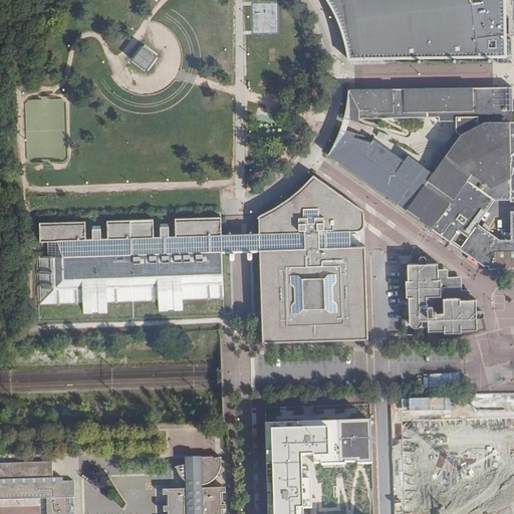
[(327,0),(329,2),(333,10),(340,25),(341,28),(343,36),(345,43),(347,50),(348,60),(351,60),(507,58),(506,46),(506,35),(506,17),(505,0),(327,0)]
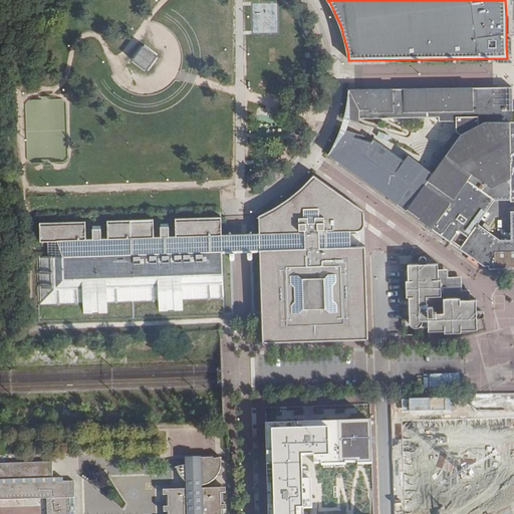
[(511,35),(513,35),(513,0),(505,0),(506,17),(509,18),(509,35),(511,35)]
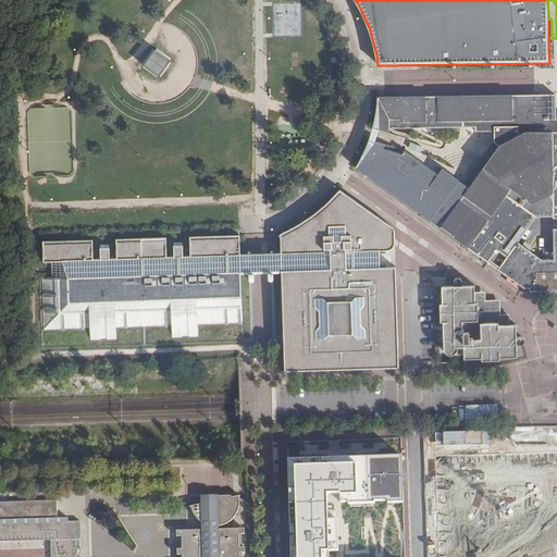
[(273,38),(301,37),(300,2),(280,3),(281,31),(273,31),(273,38)]
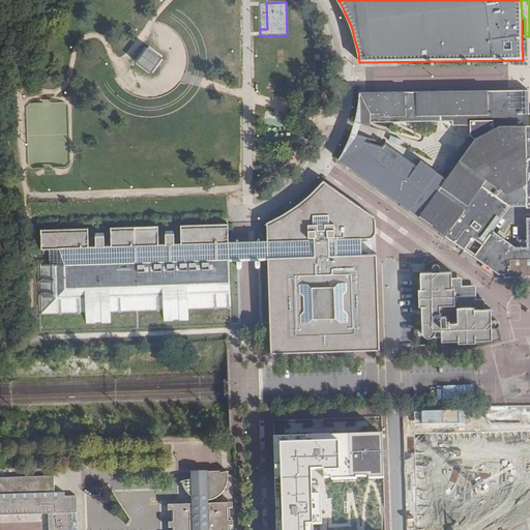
[(152,75),(164,57),(146,47),(135,64),(152,75)]
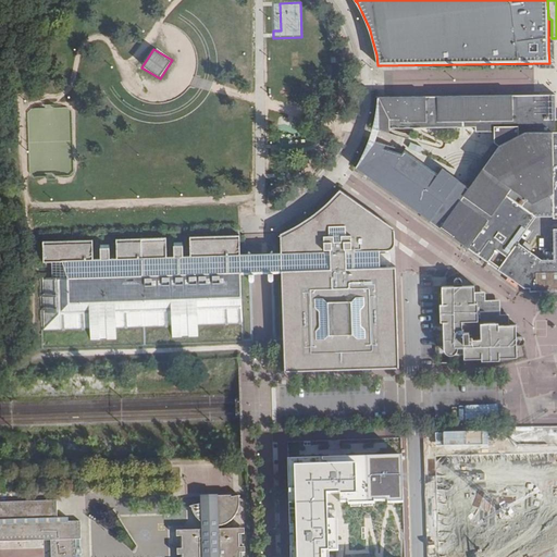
[(471,172),(536,218),(553,218),(553,220),(556,219),(556,118),(555,116),(556,106),(556,94),(378,98),(379,130),(390,133),(390,131),(462,130),(475,130),(475,133),(494,132),(494,144),(471,172)]
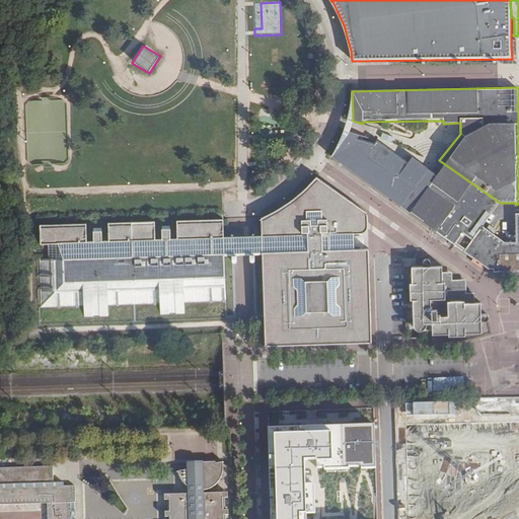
[(349,132),(331,156),(405,209),(464,251),(482,227),(500,203),(439,160),(432,170),(414,157),(410,162),(378,140),(375,144),(357,138),(359,135),(349,132)]
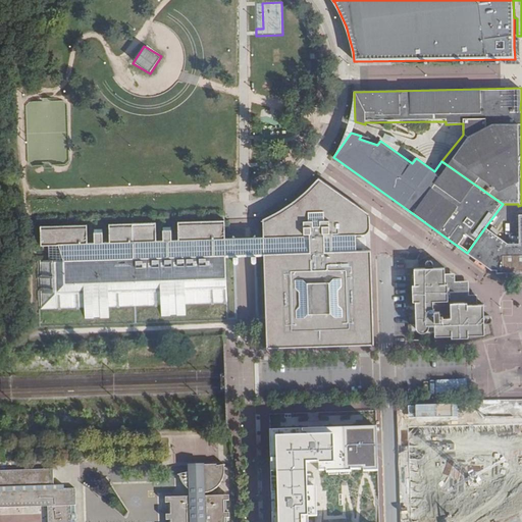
[(264,253),(267,318),(267,348),(373,344),(371,266),(370,248),(355,249),(355,246),(355,237),(355,233),(367,233),(370,231),(370,223),(368,220),(367,216),(365,212),(363,209),(318,177),(315,181),(309,188),(302,194),(296,199),(292,202),(288,205),(283,207),(279,210),(277,212),(272,214),(270,215),(266,217),(263,218),(263,237),(254,238),(255,253),(253,253),(253,259),(253,260),(254,260),(255,260),(257,259),(257,258),(257,253),(264,253)]
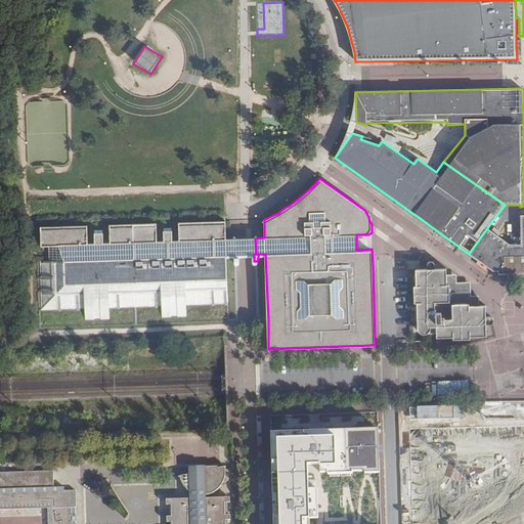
[(510,245),(486,229),(469,254),(493,271),(496,271),(499,271),(499,274),(523,273),(523,216),(520,217),(521,245),(510,245)]
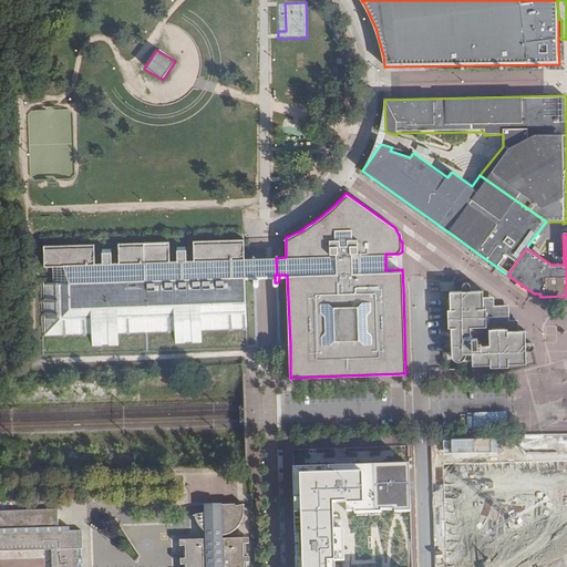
[(145,350),(243,348),(248,347),(245,276),(254,276),(254,281),(255,284),(257,284),(258,282),(259,280),(259,275),(257,275),(256,258),(245,258),(244,238),(202,239),(203,259),(169,260),(168,240),(121,241),(121,261),(88,263),(86,243),(45,244),(49,353),(145,350)]
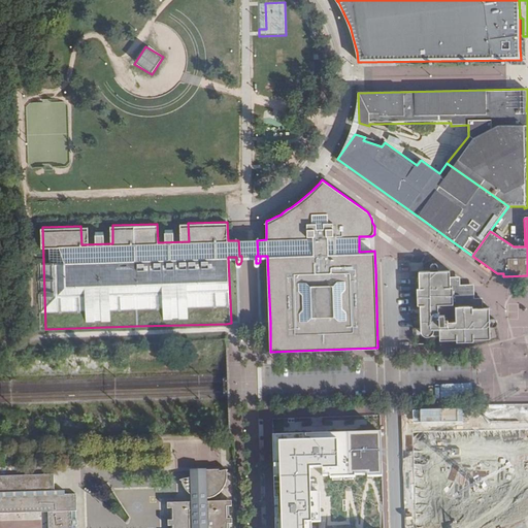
[(239,256),(241,256),(256,256),(258,256),(257,240),(238,240),(239,256)]
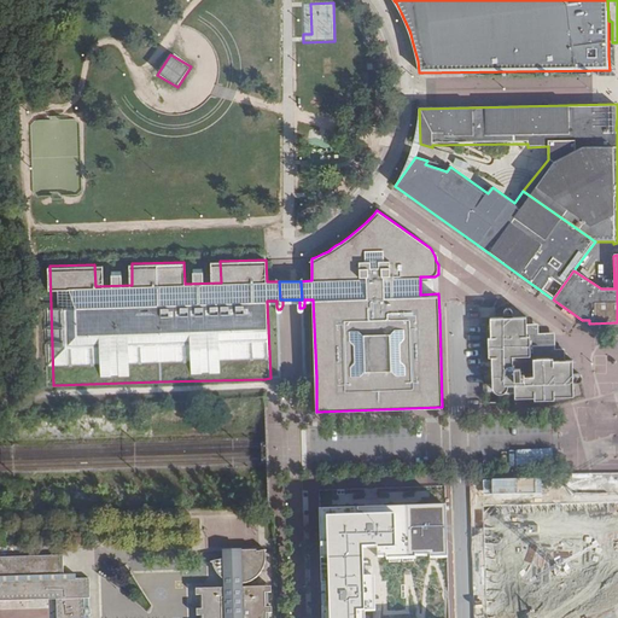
[(497,391),(501,396),(505,396),(509,392),(509,385),(518,385),(518,398),(535,398),(535,401),(554,401),(554,397),(571,396),(571,385),(573,385),(578,385),(581,383),(581,377),(572,377),(572,365),(565,365),(565,355),(554,355),(553,339),(538,339),(538,334),(538,330),(525,330),(525,322),(514,322),(514,316),(513,314),(508,313),(505,315),(505,322),(494,322),(494,342),(493,342),(493,343),(493,357),(497,357),(497,391)]
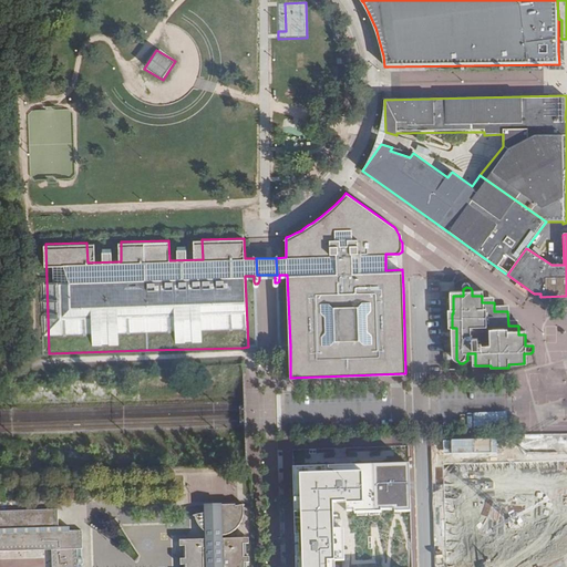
[(476,566),(477,566),(476,566),(519,566),(566,558),(566,463),(523,472),(519,450),(492,455),(497,482),(454,490),(457,481),(450,477),(453,492),(443,494),(451,536),(459,527),(456,514),(462,513),(466,534),(429,540),(455,552),(457,564),(454,566),(476,566)]
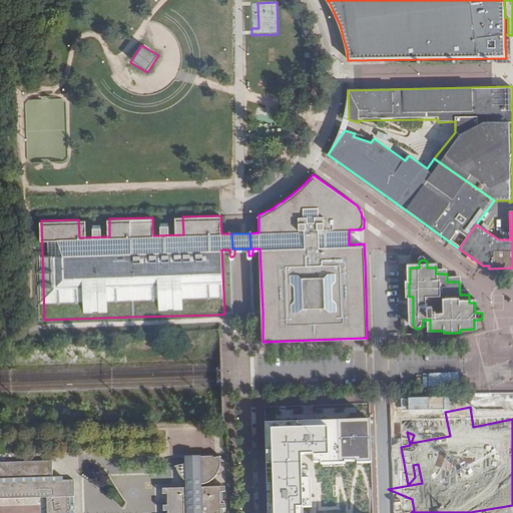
[(370,417),(265,421),(267,512),(303,512),(304,508),(313,507),(311,478),(302,478),(302,454),(313,453),(314,462),(372,462),(370,417)]
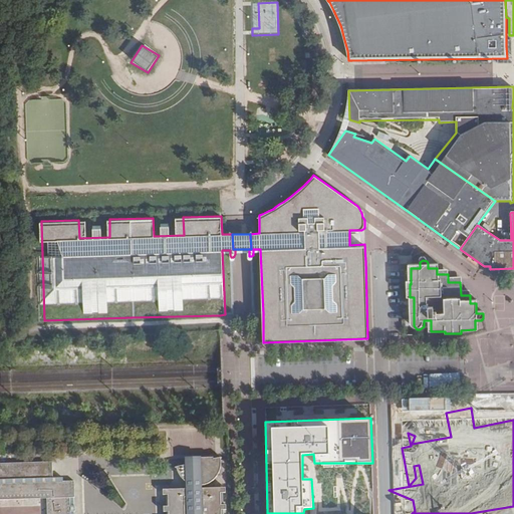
[(421,429),(397,436),(401,448),(424,442),(421,429)]
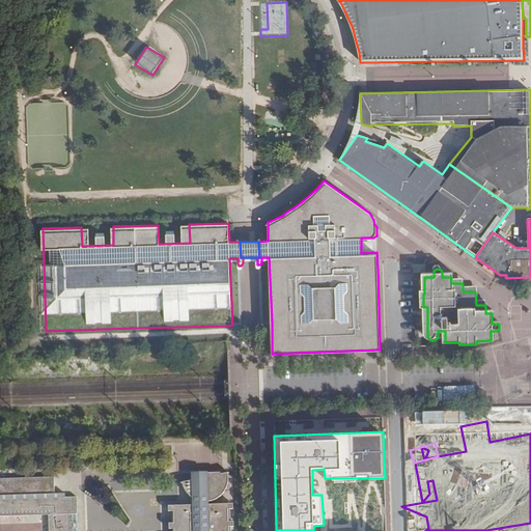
[(195,474),(195,482),(221,476),(221,474),(195,474)]
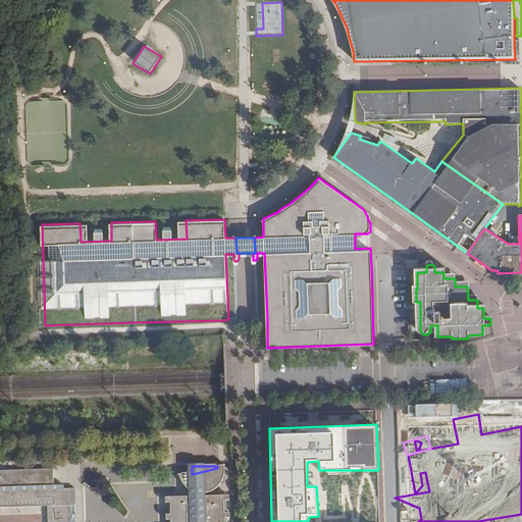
[(225,521),(226,519),(225,514),(225,503),(225,498),(207,498),(206,497),(206,496),(206,494),(207,493),(209,492),(214,490),(216,488),(218,487),(219,485),(221,482),(223,479),(224,477),(225,475),(226,473),(226,470),(226,468),(225,467),(217,468),(192,474),(184,476),(185,479),(187,481),(189,484),(191,485),(192,487),(193,489),(193,499),(169,499),(169,521),(225,521)]
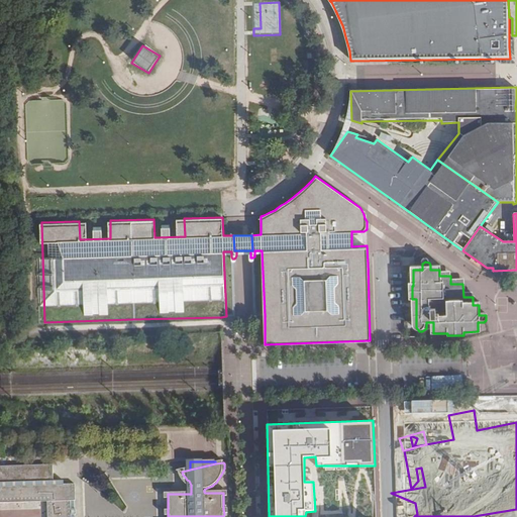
[(71,499),(76,499),(75,486),(65,485),(65,482),(53,482),(53,466),(0,467),(0,501),(52,500),(52,516),(71,516),(72,513),(77,513),(77,510),(71,510),(71,499)]
